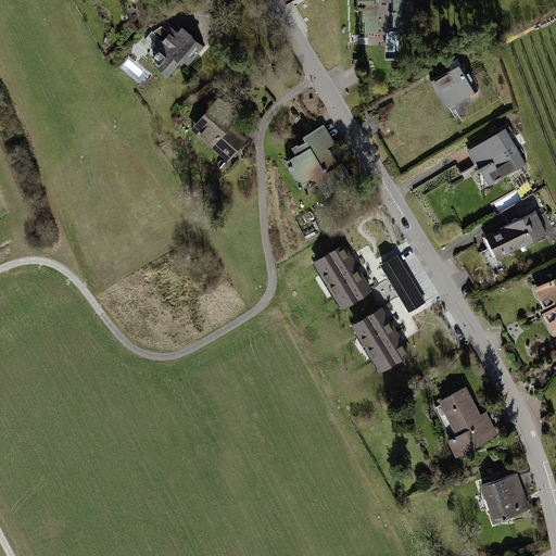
[(363,21),(363,32),(378,32),(378,1),(392,1),(392,25),(414,26),(414,0),(355,0),(355,9),(361,9),(361,21),(363,21)]
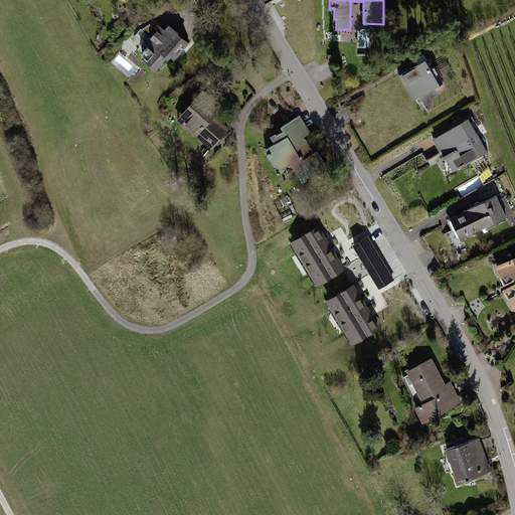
[(141,59),(156,71),(169,56),(175,61),(190,44),(168,25),(164,31),(157,25),(141,43),(145,47),(141,51),(141,55),(143,57),(141,59)]
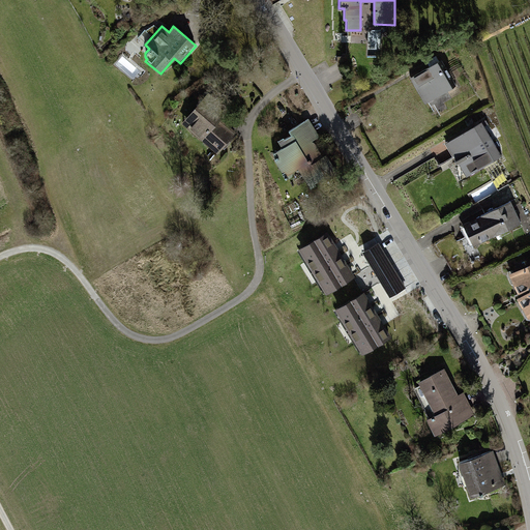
[(412,82),(430,111),(445,101),(441,94),(455,86),(441,64),(412,82)]
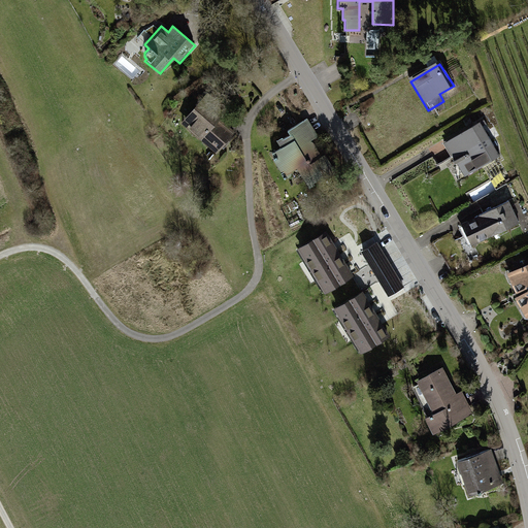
[(178,123),(215,154),(235,131),(221,119),(229,109),(206,90),(178,123)]
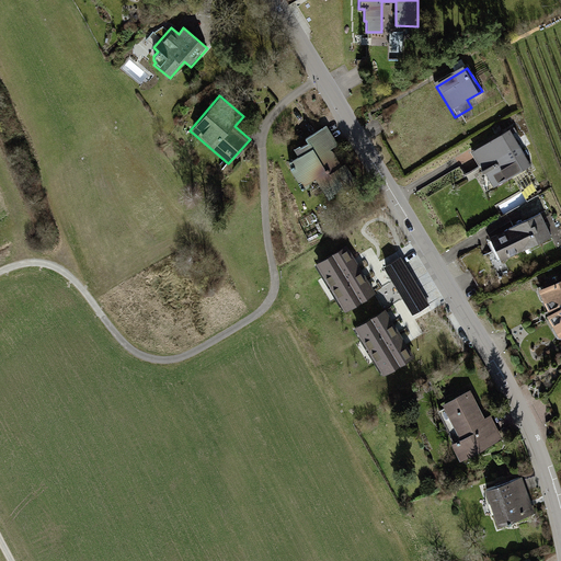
[(328,202),(357,184),(345,164),(341,167),(331,151),(339,146),(327,126),(304,139),(305,142),(293,149),(297,158),(286,163),(304,193),(318,184),(328,202)]
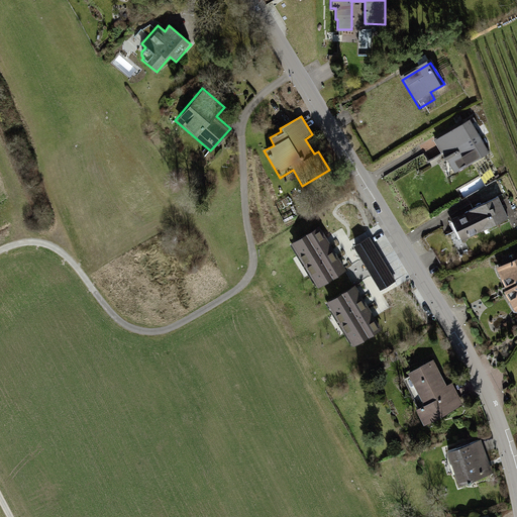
[(433,139),(453,176),(490,153),(471,118),(433,139)]
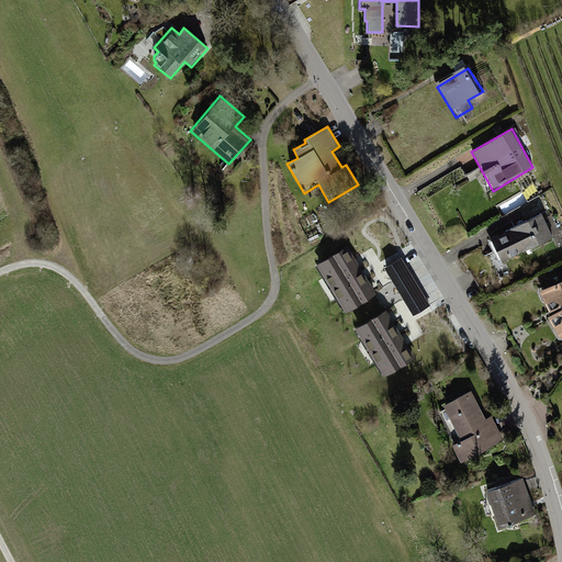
[(487,240),(497,263),(552,238),(541,215),(487,240)]
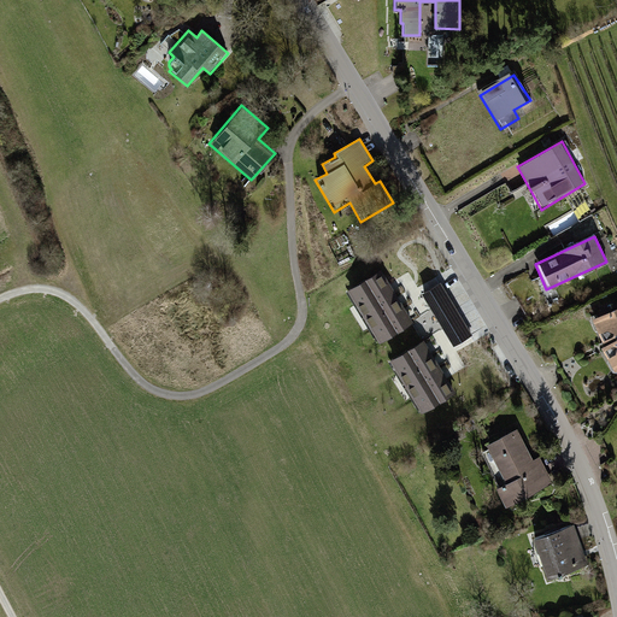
[(382,269),(348,288),(381,341),(413,322),(382,269)]
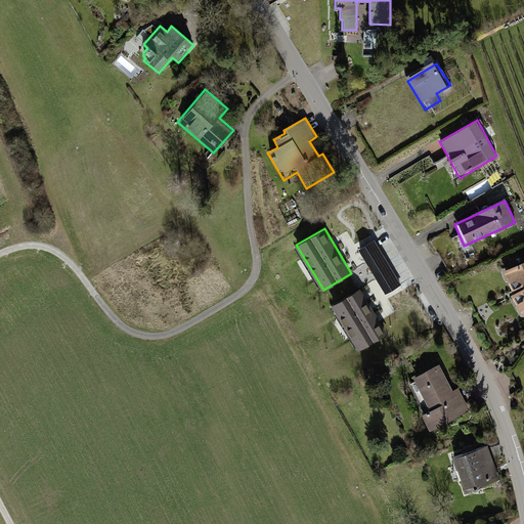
[(375,238),(359,248),(386,292),(401,282),(375,238)]
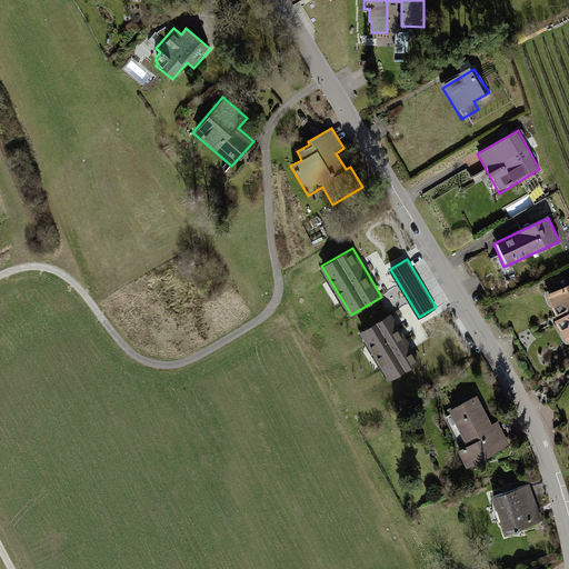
[(541,297),(552,320),(568,311),(568,283),(567,285),(565,279),(556,283),(559,288),(541,297)]
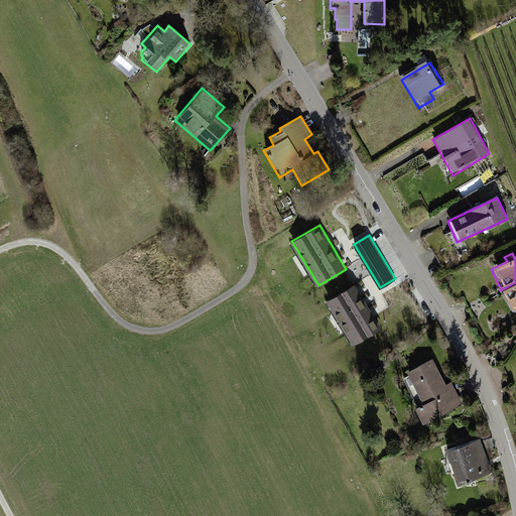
[(348,267),(356,281),(369,274),(361,260),(348,267)]
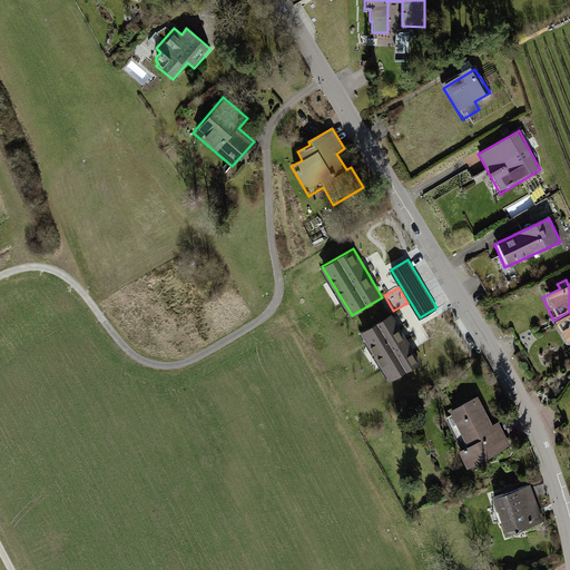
[(390,312),(360,331),(389,380),(420,362),(390,312)]
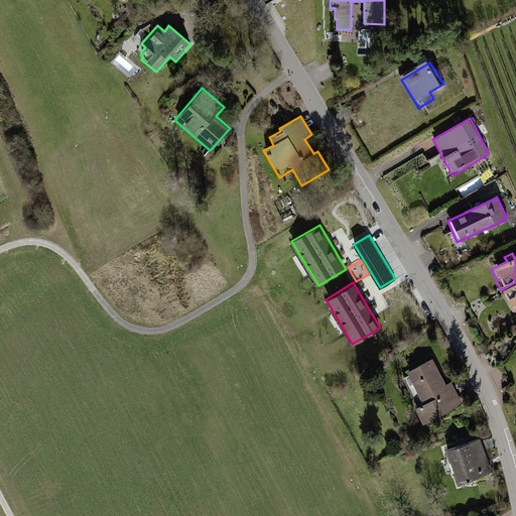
[(515,282),(501,290),(511,309),(515,306),(515,282)]
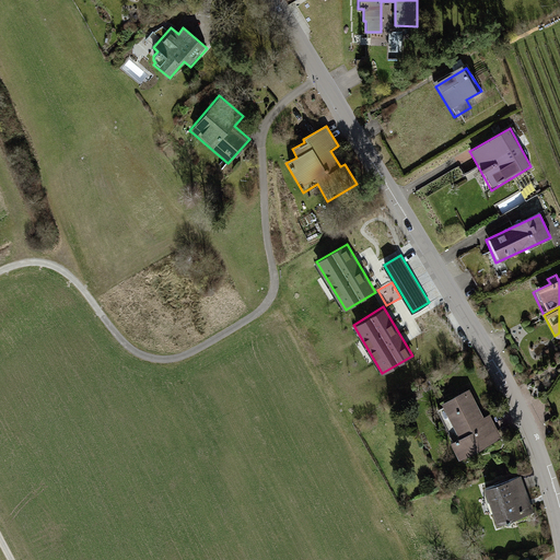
[(435,406),(456,453),(494,435),(474,389),(435,406)]
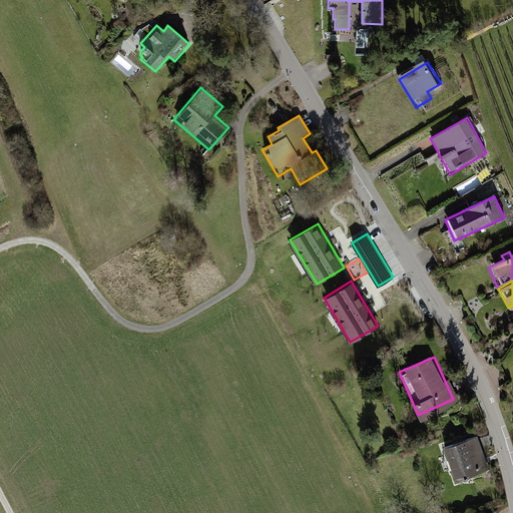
[(441,448),(454,483),(487,471),(474,436),(441,448)]
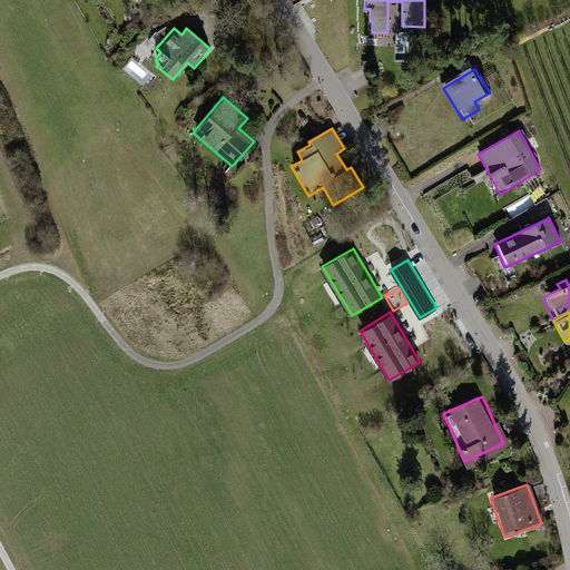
All buildings are outlined.
